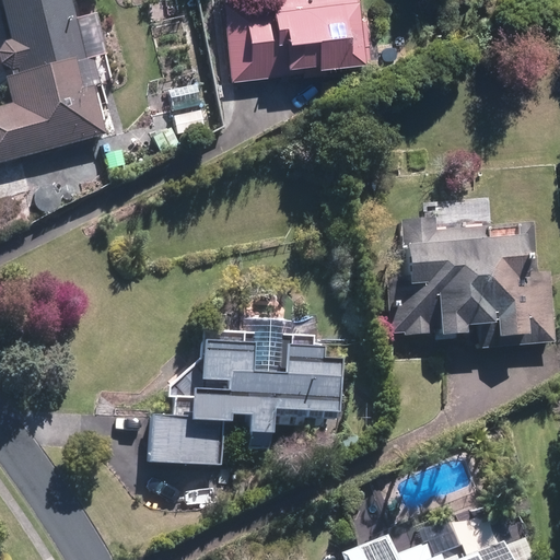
[(72,0),(0,0),(0,14),(8,41),(7,42),(6,42),(6,43),(4,44),(3,45),(3,46),(2,47),(2,48),(2,49),(2,50),(1,51),(1,53),(1,54),(1,55),(1,56),(2,57),(2,58),(2,59),(3,60),(3,61),(3,62),(4,63),(6,65),(7,66),(8,67),(9,68),(10,68),(10,69),(11,69),(12,69),(13,70),(14,76),(7,78),(14,105),(0,108),(0,159),(107,130),(72,0)]
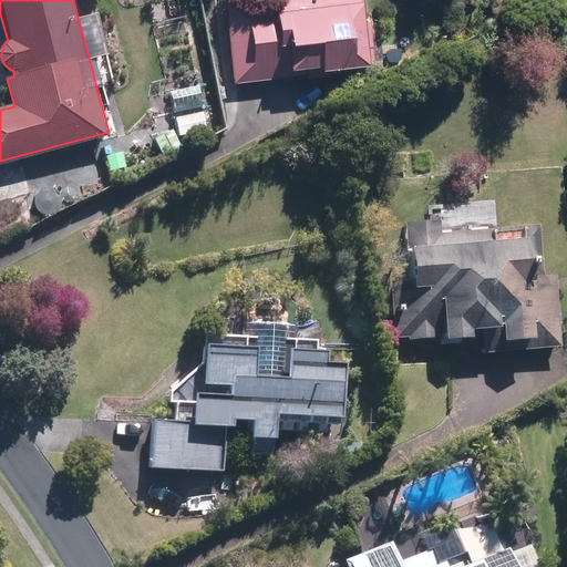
[(270,0),(222,6),(230,81),(373,65),(366,0),(270,0)]
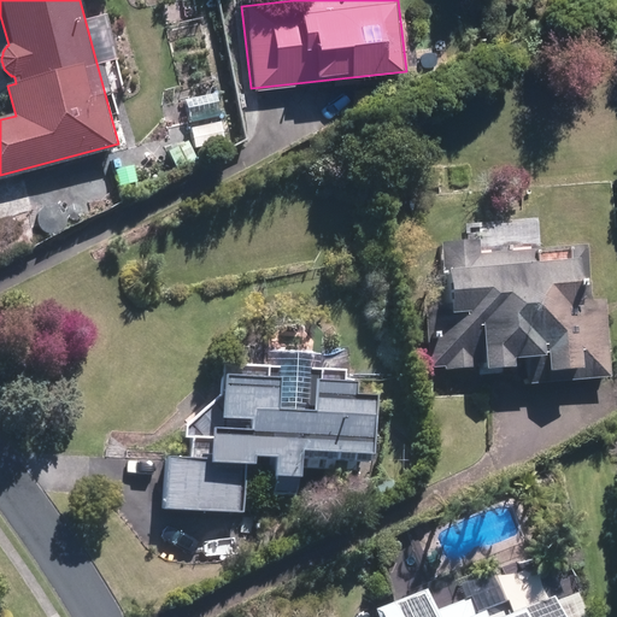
[(228,144),(219,93),(186,99),(195,150),(228,144)]
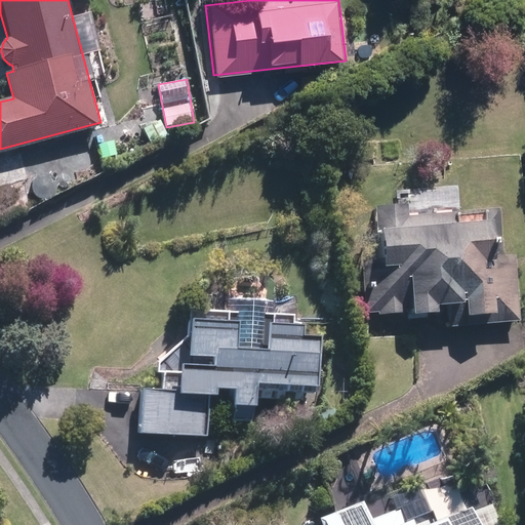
[(405,203),(373,204),(374,248),(359,248),(360,312),(436,311),(436,306),(454,306),(454,325),(518,324),(517,253),(495,253),(494,215),(405,216),(405,203)]
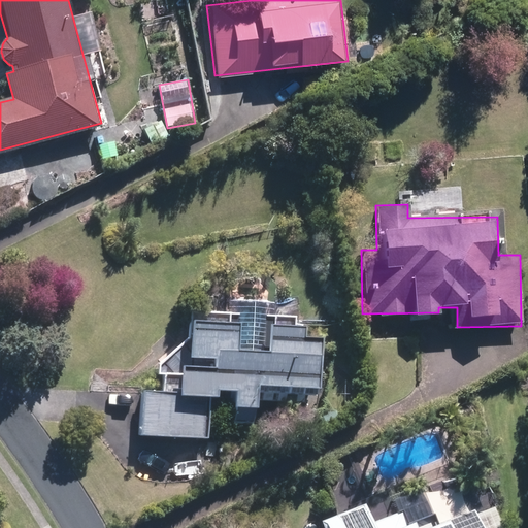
[(140,389),(139,434),(207,436),(208,397),(234,398),(233,425),(258,426),(258,403),(310,404),(312,340),(301,340),(302,326),(292,325),(292,316),(266,315),(267,301),(237,300),(237,316),(186,315),(185,357),(213,358),(213,368),(180,367),(179,390),(140,389)]
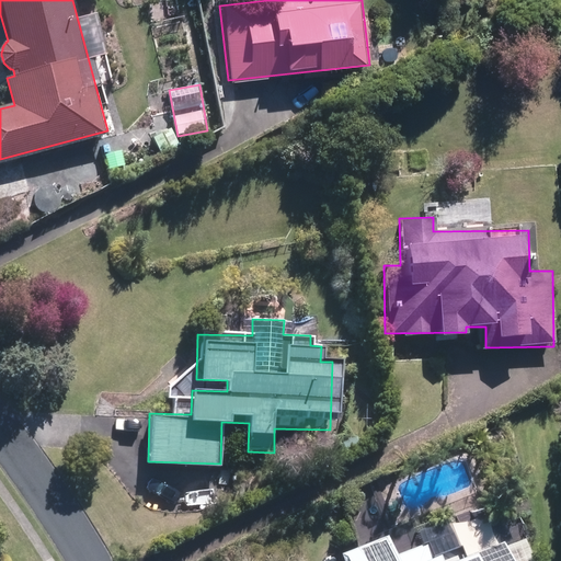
[(423,526),(343,554),(345,560),(528,560),(521,537),(500,544),(489,511),(451,523),(460,548),(434,558),(423,526)]
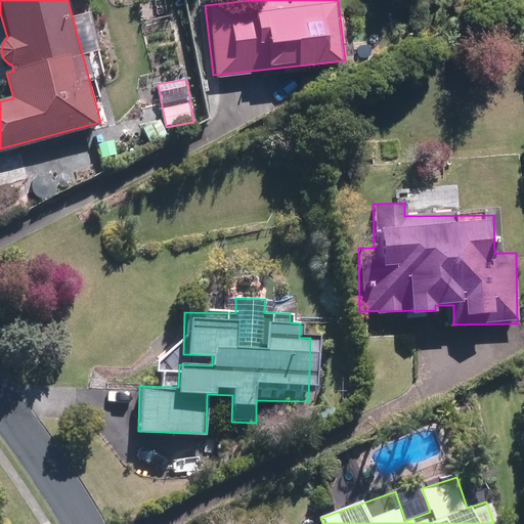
All buildings are outlined.
